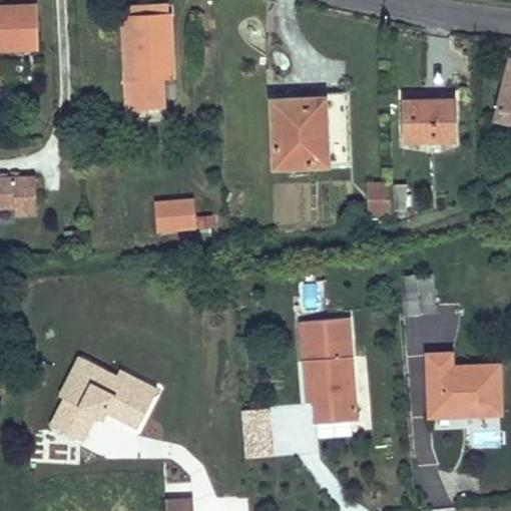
[(0,46),(38,45),(36,4),(0,5),(0,46)]
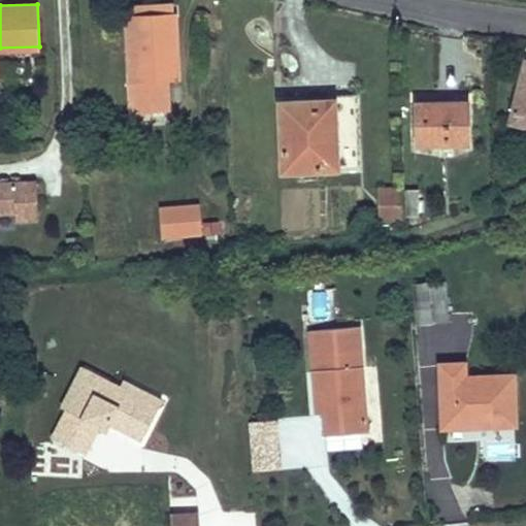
[(173,19),(173,4),(126,6),(127,17),(146,15),(146,21),(173,19)]
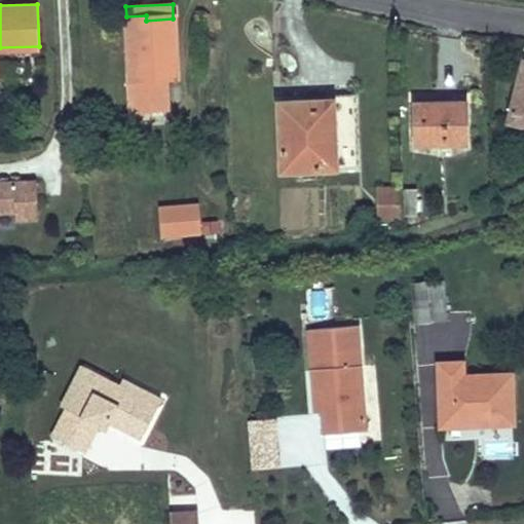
[(176,76),(173,19),(146,21),(146,15),(126,16),(132,109),(167,107),(165,76),(176,76)]
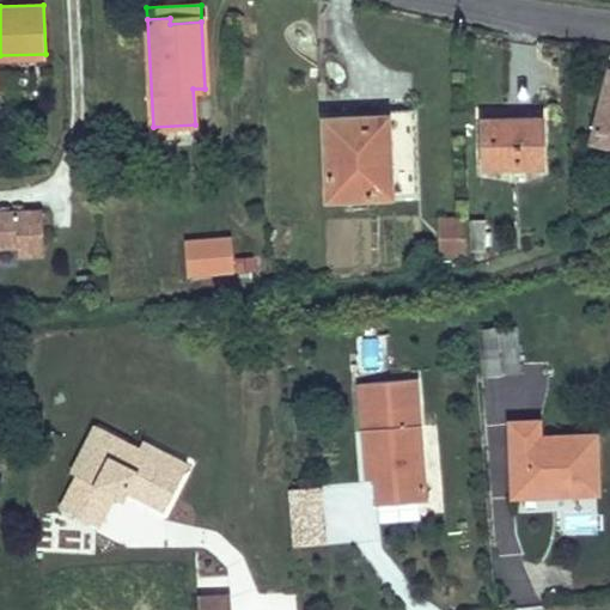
[(609,145),(609,69),(608,69),(590,140),(609,145)]
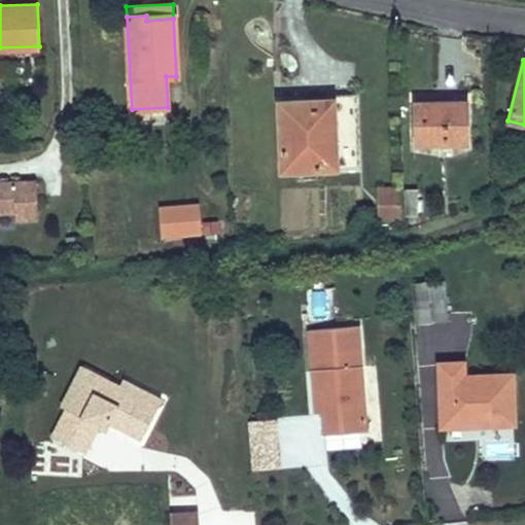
[(356,165),(354,98),(279,101),(282,168),(356,165)]
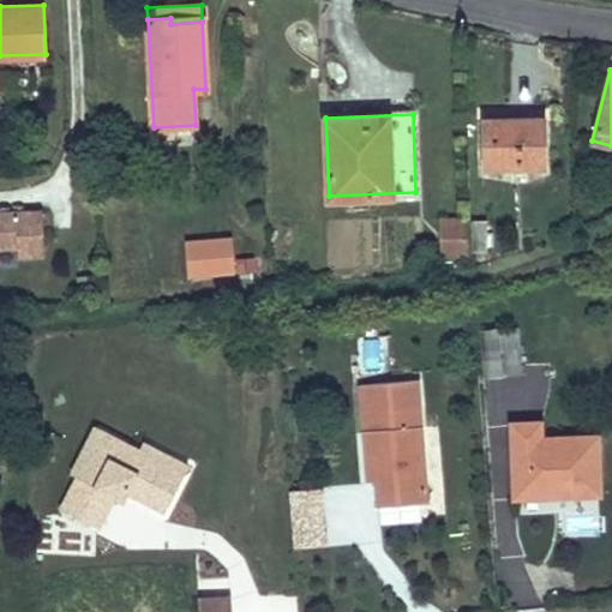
[(545,167),(545,120),(510,121),(510,117),(483,118),(484,168),(545,167)]
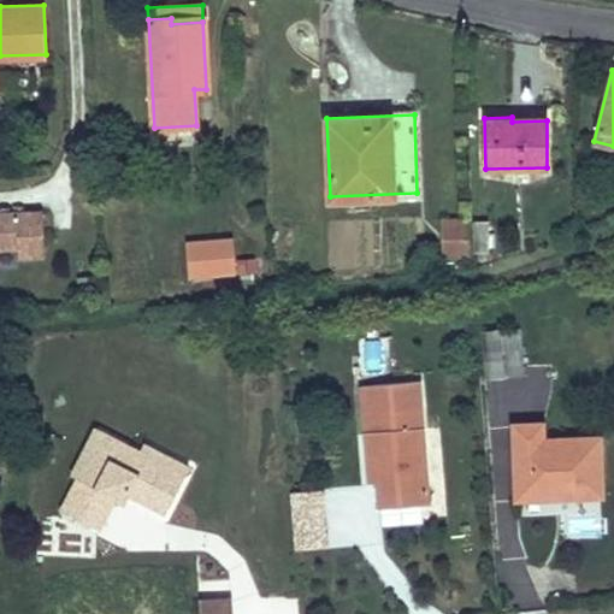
[(43,254),(41,211),(0,212),(0,246),(18,246),(18,255),(43,254)]
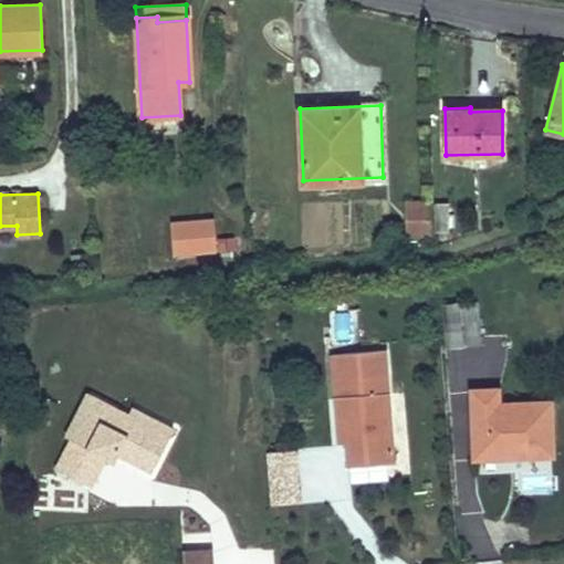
[(430,235),(430,200),(407,201),(408,235),(430,235)]
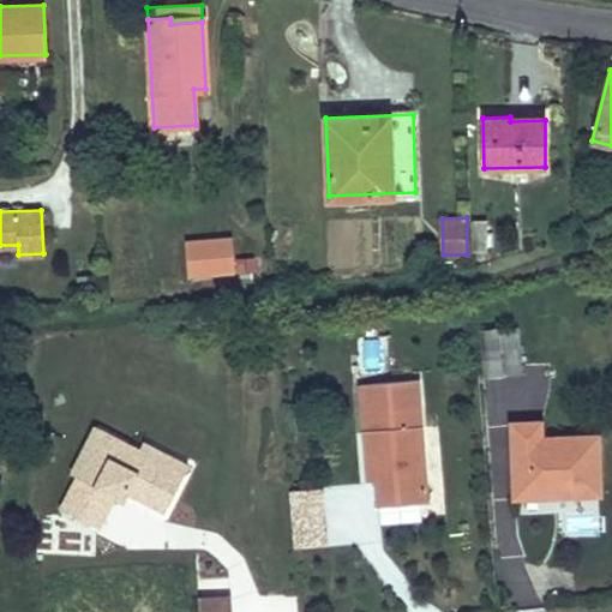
[(486,251),(485,219),(467,220),(468,251),(486,251)]
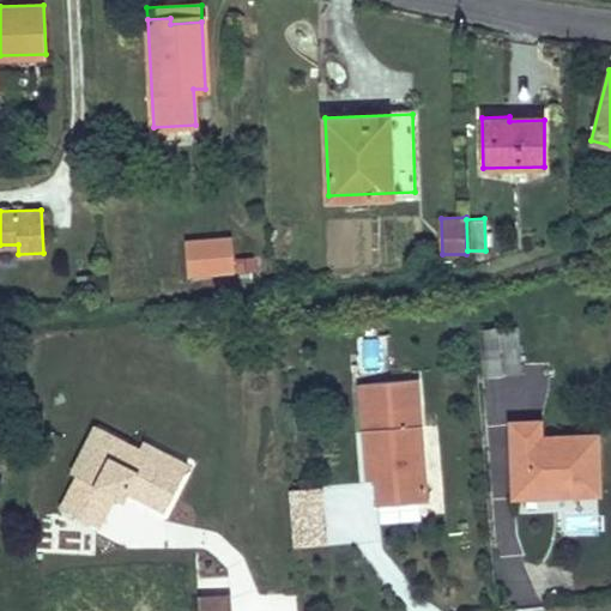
[(231,270),(229,236),(186,240),(188,273),(231,270)]
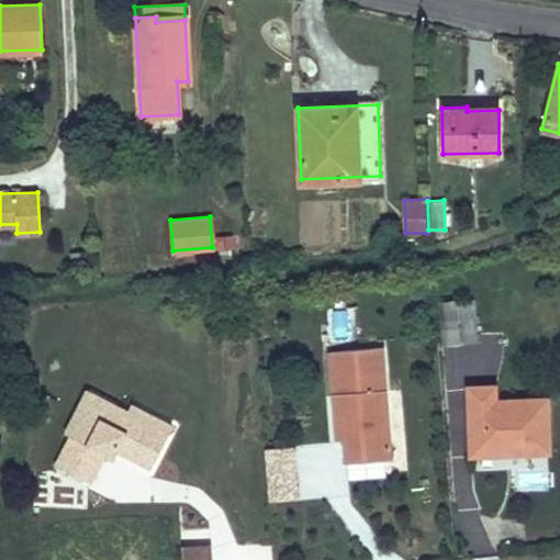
[(389,458),(380,346),(328,349),(335,438),(343,437),(345,462),(389,458)]
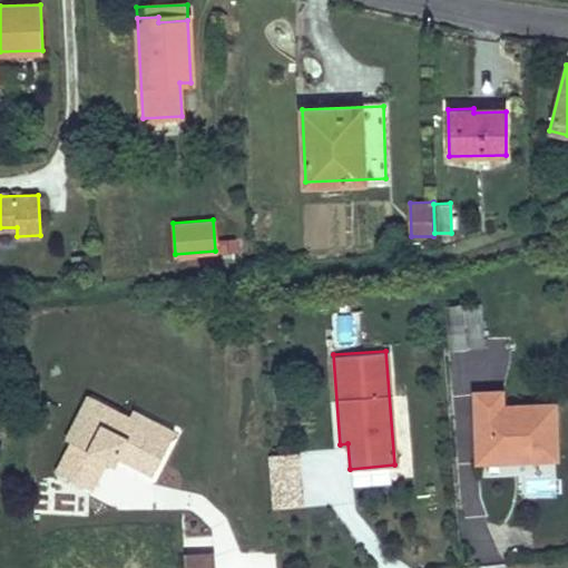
[(554,451),(552,404),(500,407),(499,391),(475,392),(477,459),(511,458),(511,452),(554,451)]
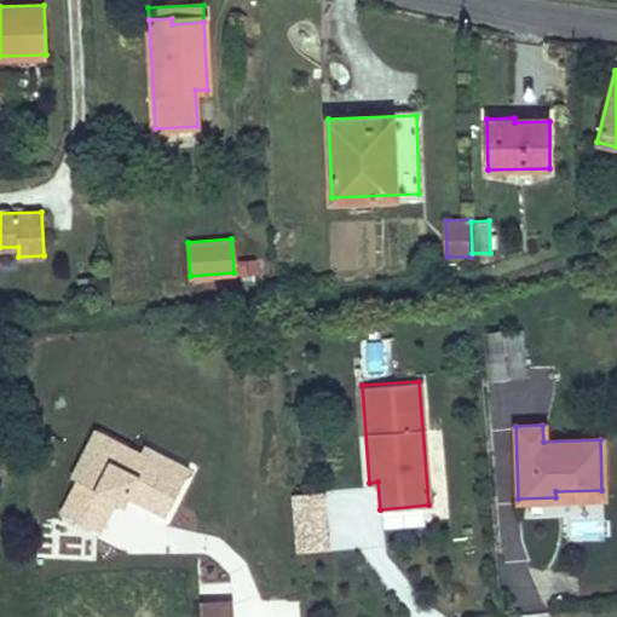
[(185,476),(139,453),(96,430),(71,476),(78,478),(61,511),(98,530),(115,499),(119,490),(127,494),(166,514),(185,476)]
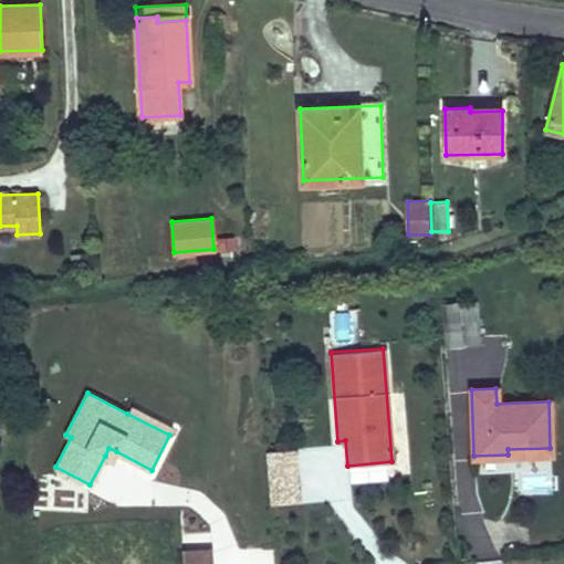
[(173,428),(131,406),(127,414),(169,435),(173,428)]
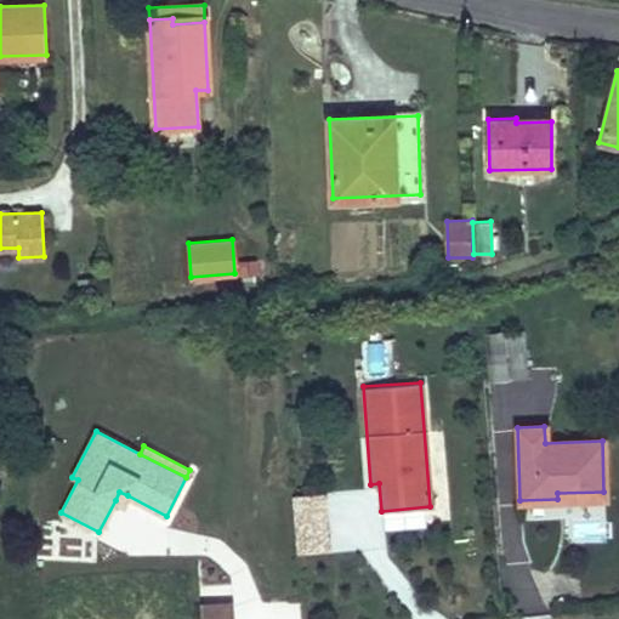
[(124,504),(128,495),(119,492),(115,500),(124,504)]
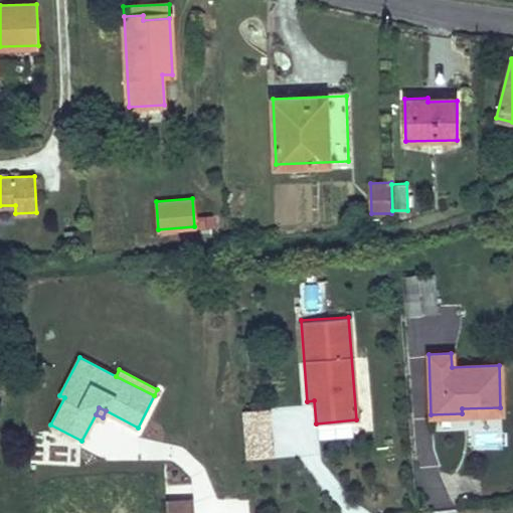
[(269,410),(241,412),(245,460),(273,457),(269,410)]
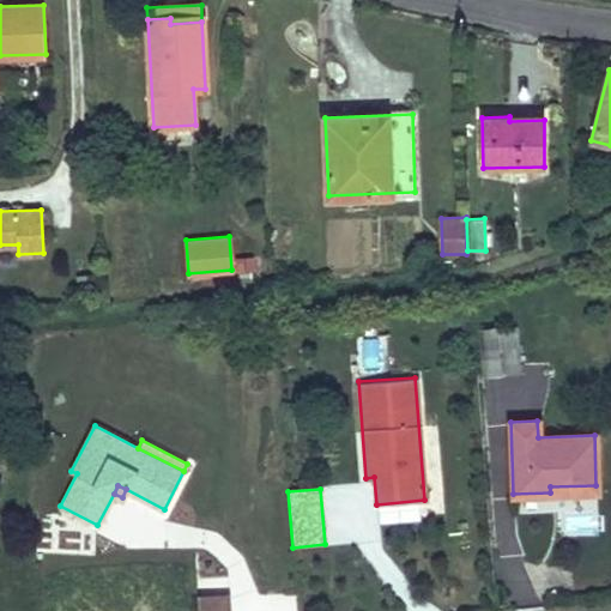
[(225,610),(225,597),(199,598),(199,610),(225,610)]
